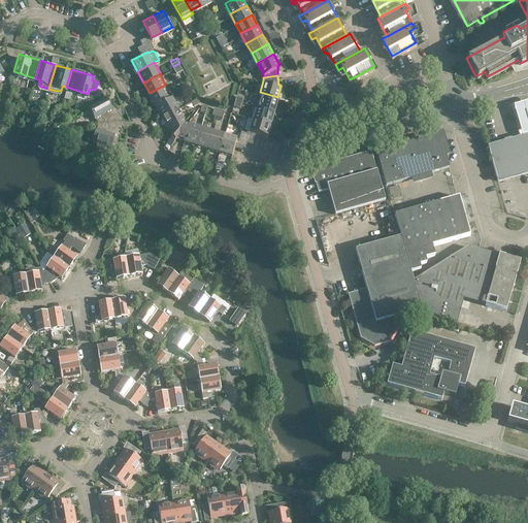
[(171,95),(165,85),(150,93),(156,104),(171,95)]
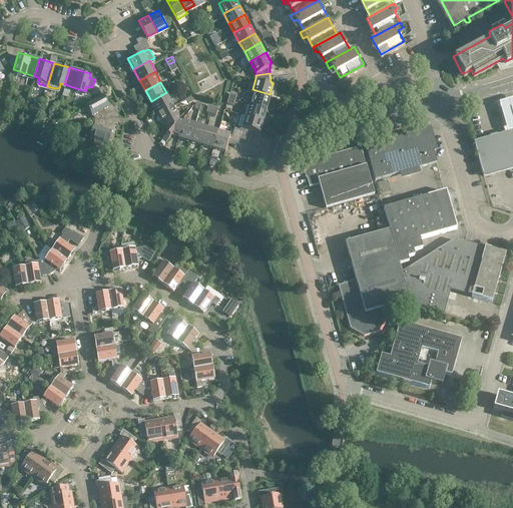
[(270,94),(252,89),(249,101),(266,106),(270,94)]
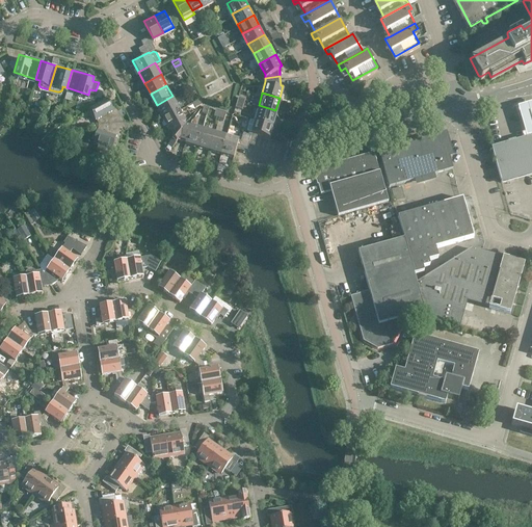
[(89,105),(99,122),(120,120),(106,96),(89,105)]
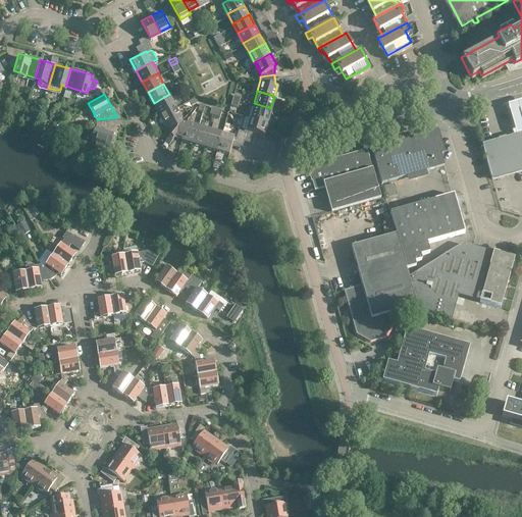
[(175,105),(169,94),(154,103),(160,113),(175,105)]
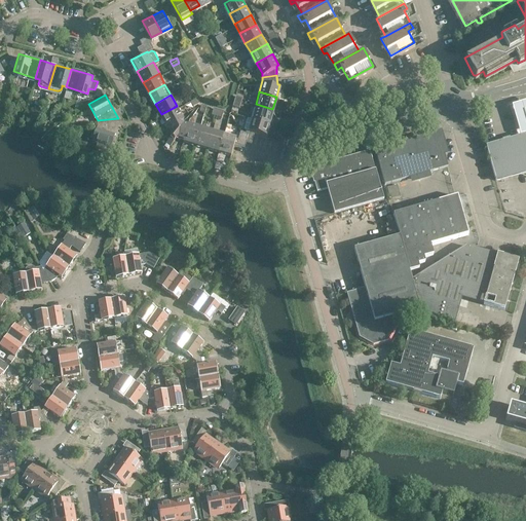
[(199,100),(196,95),(190,98),(193,103),(199,100)]
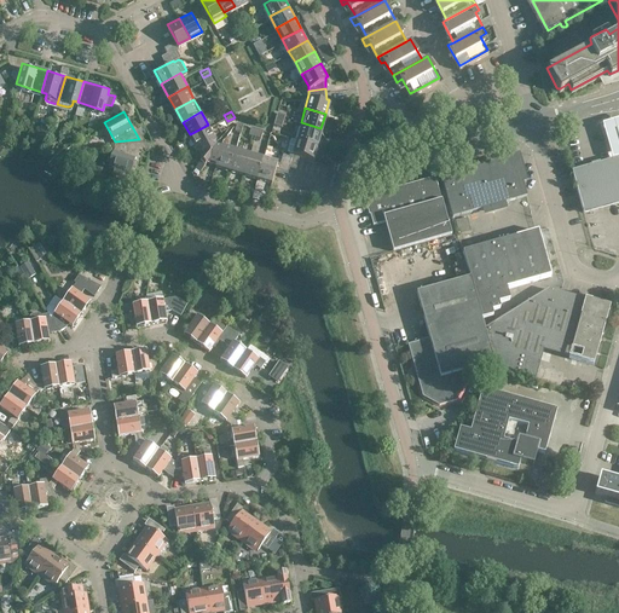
[(618,115),(602,121),(612,152),(618,150),(618,115)]
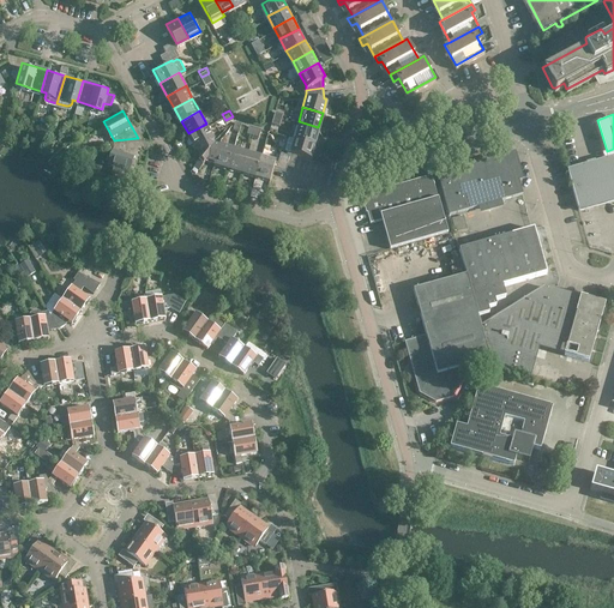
[(318,127),(299,121),(294,134),(314,140),(318,127)]
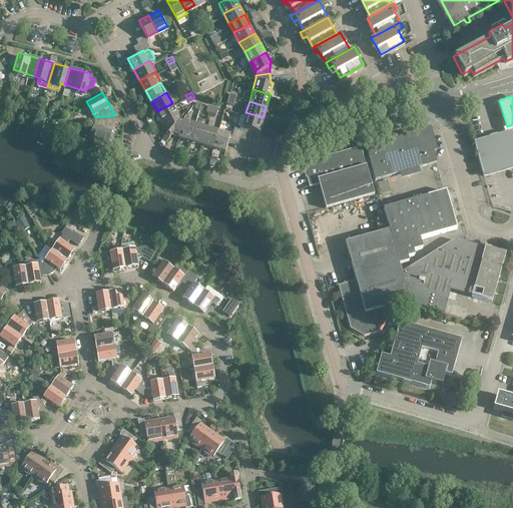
[(178,114),(172,103),(157,111),(162,122),(164,121),(176,114),(178,114)]
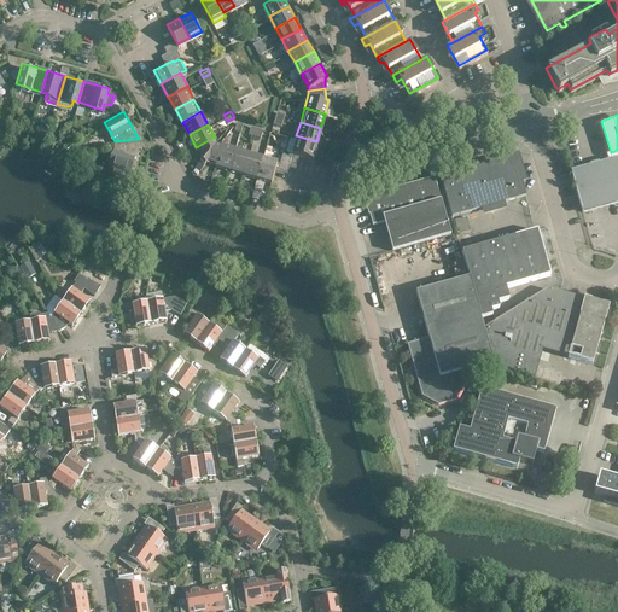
[(316,141),(296,135),(292,150),(298,151),(313,156),(316,141)]
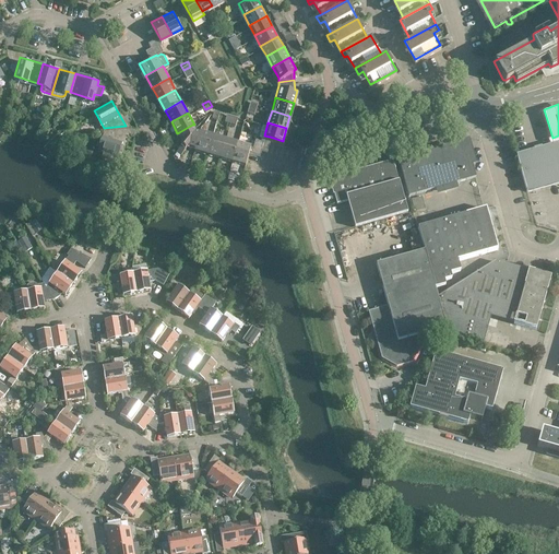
[(179,132),(182,139),(176,148),(180,151),(187,143),(194,145),(199,130),(194,129),(192,125),(179,132)]
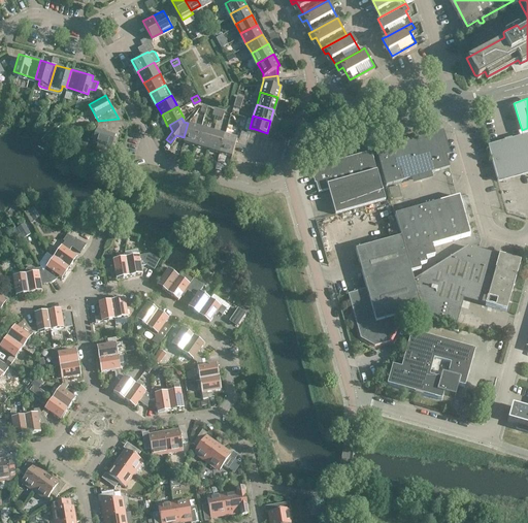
[(110,143),(119,119),(98,121),(93,138),(97,139),(96,145),(104,149),(105,142),(110,143)]
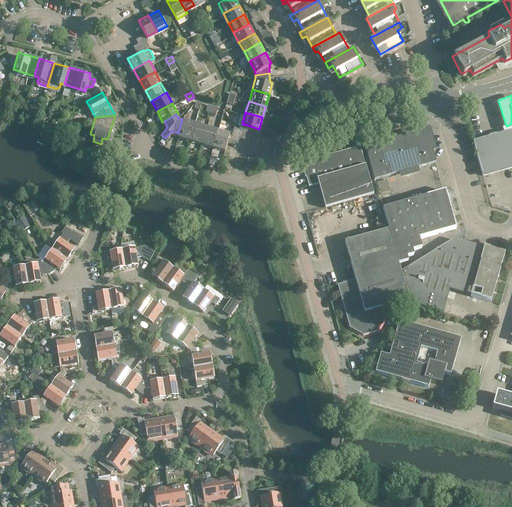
[(81,116),(73,120),(75,125),(84,120),(81,116)]
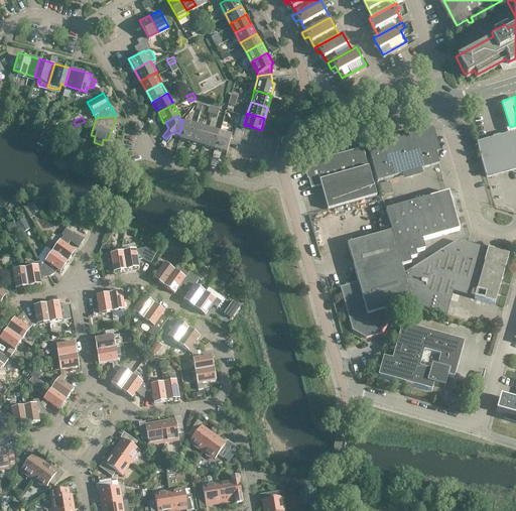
[(183,118),(183,120),(179,134),(178,136),(179,136),(179,135),(190,139),(196,122),(183,118)]
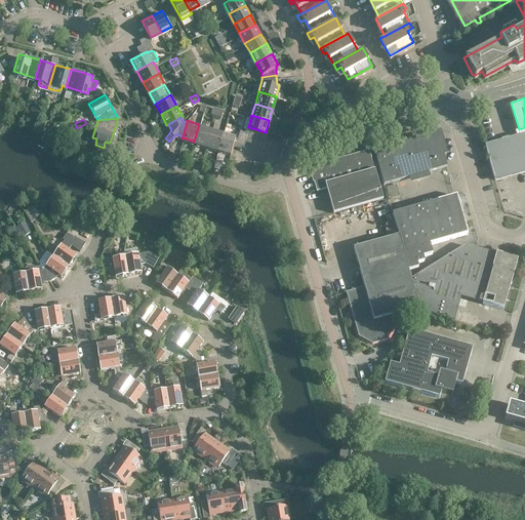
[(211,127),(199,124),(194,142),(206,145),(211,127)]
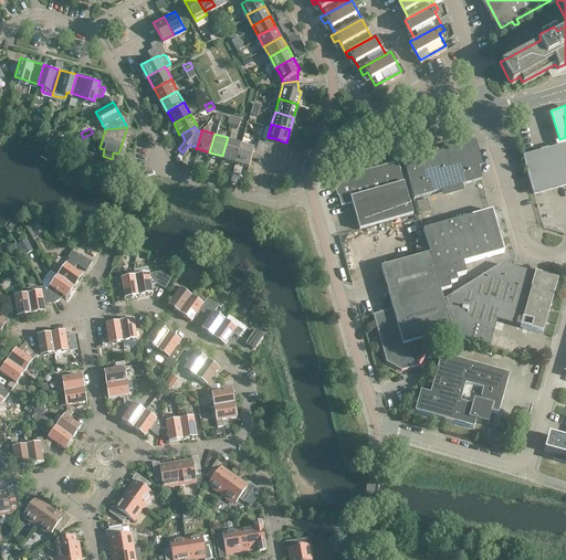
[(240,140),(228,137),(222,156),(234,160),(240,140)]
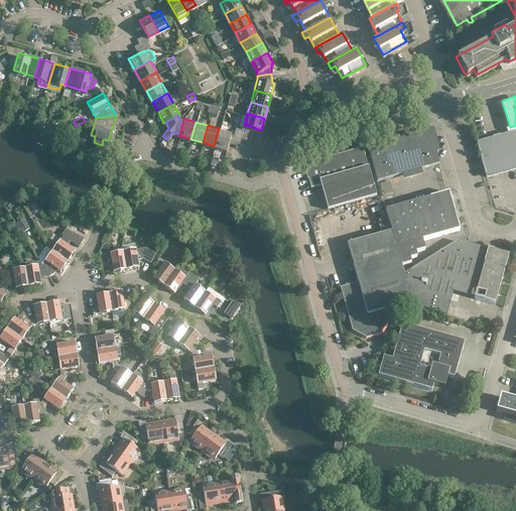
[(235,125),(233,132),(231,132),(230,137),(239,140),(241,135),(246,136),(249,126),(244,125),(243,127),(235,125)]
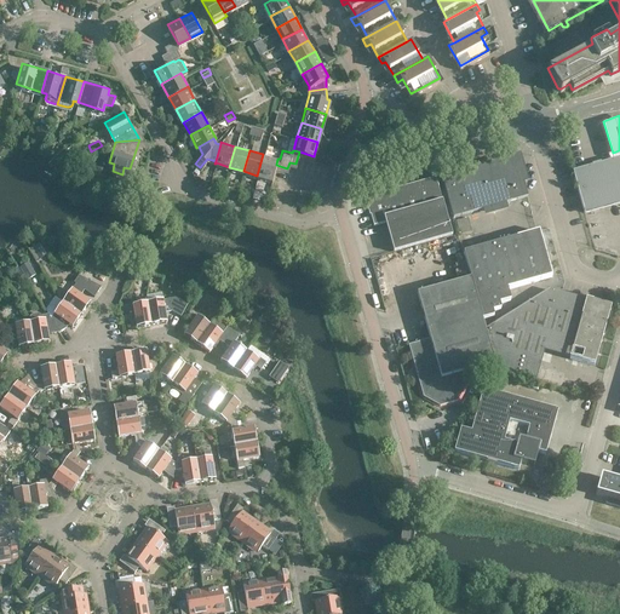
[(527,191),(516,150),(441,171),(453,213),(527,191)]
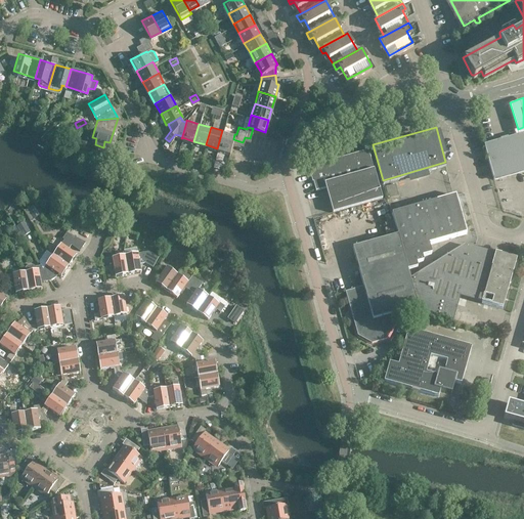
[(234,134),(222,130),(217,148),(229,152),(233,139),(234,134)]
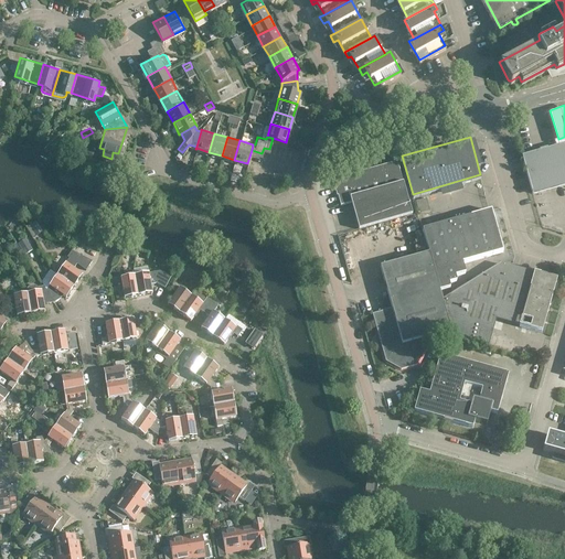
[(564,141),(522,154),(532,189),(564,179),(564,141)]
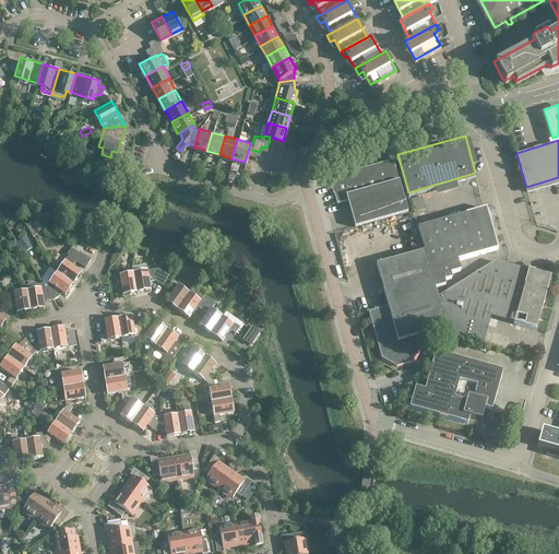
[(407,208),(392,155),(329,174),(336,200),(347,197),(355,223),(407,208)]
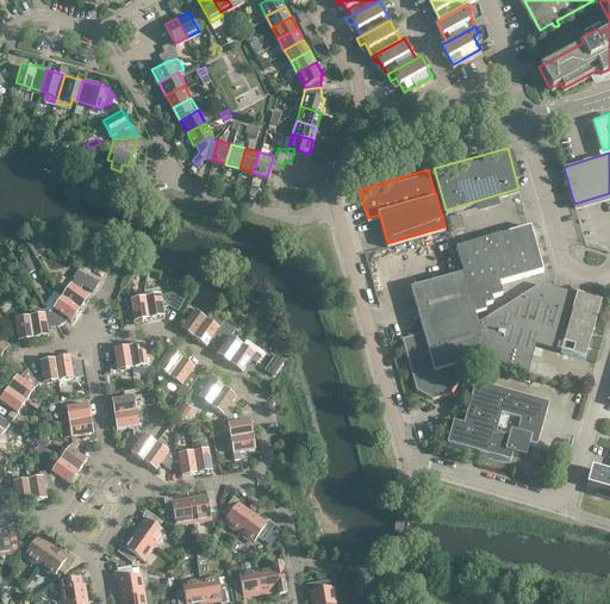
[(291,197),(296,198),(299,199),(302,191),(303,187),(294,185),(291,197)]
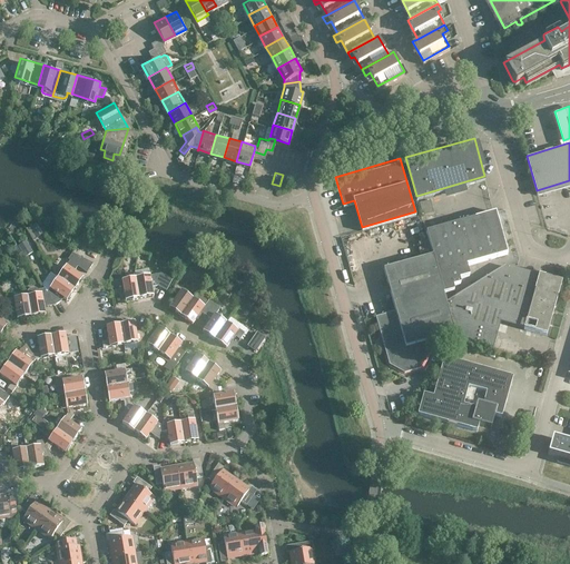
[(418,198),(421,210),(432,207),(429,195),(418,198)]
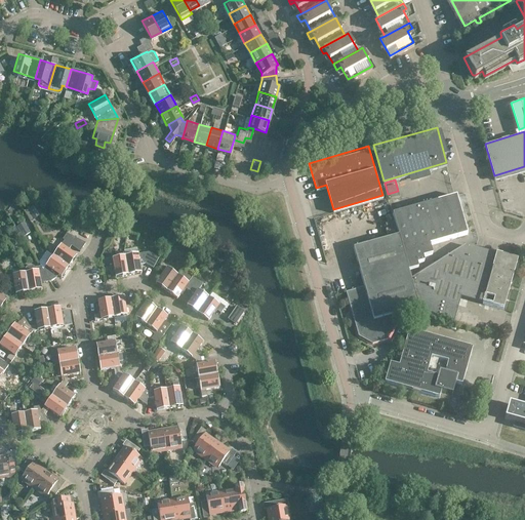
[(456,192),(455,192),(392,209),(398,232),(408,267),(417,264),(416,260),(423,257),(422,253),(432,250),(429,241),(467,230),(459,204),(458,201),(456,192)]
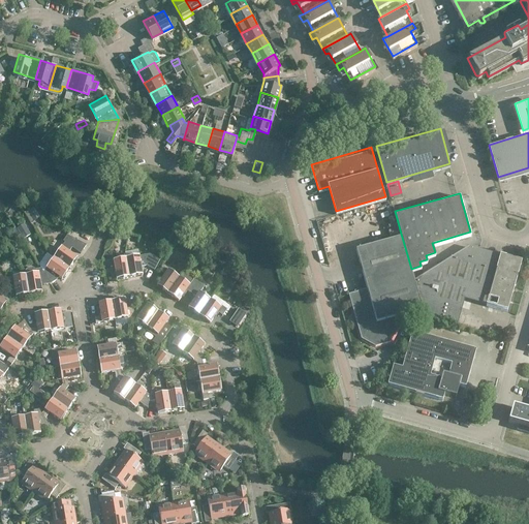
[(27,208),(23,208),(30,219),(38,213),(33,205),(27,208)]
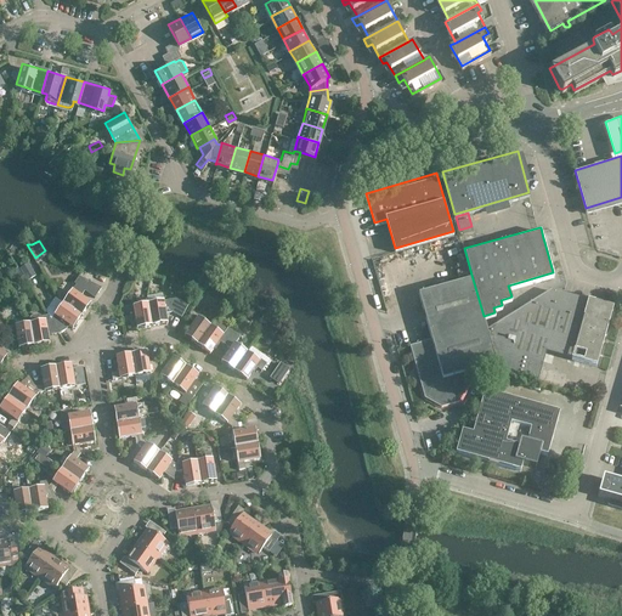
[(27,260),(20,265),(27,276),(34,271),(27,260)]
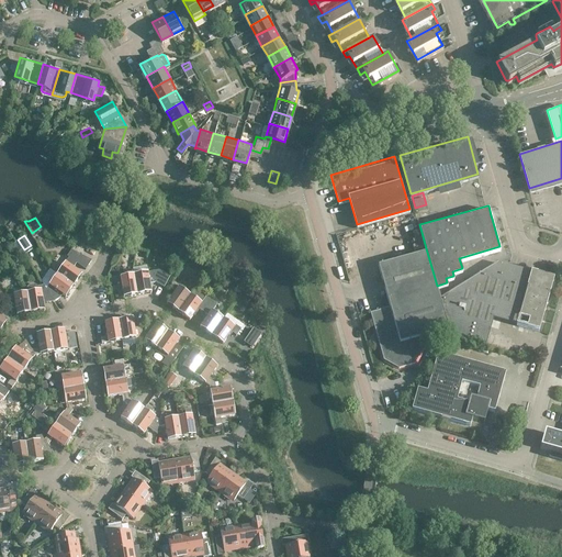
[(15,238),(10,242),(15,252),(22,248),(15,238)]
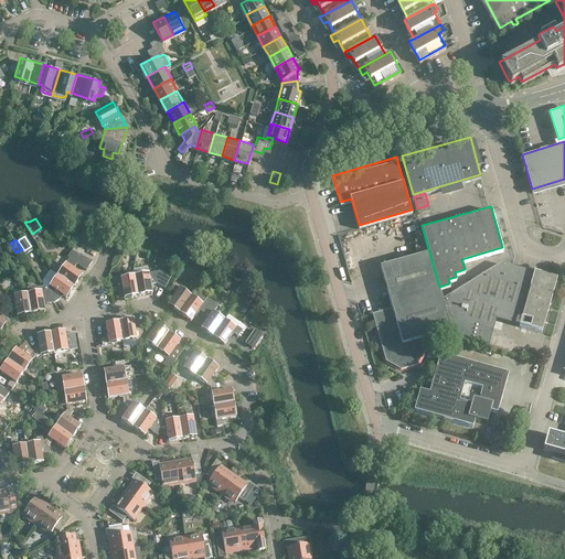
[(67,254),(68,255),(57,270),(74,282),(82,271),(73,265),(76,259),(86,266),(92,257),(71,248),(67,254)]
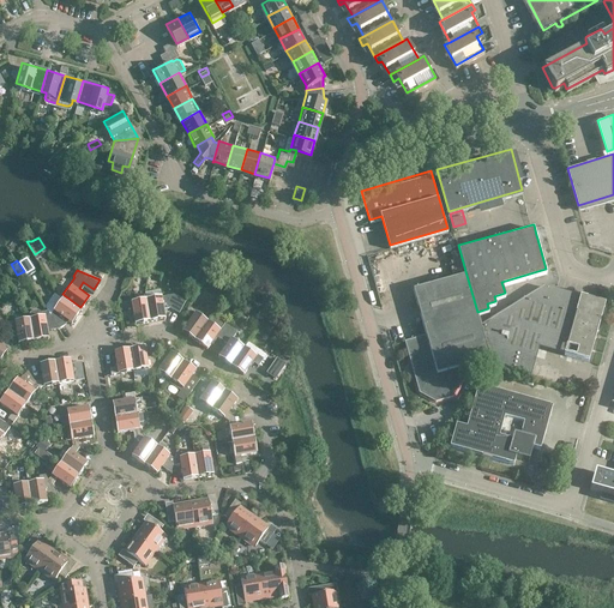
[(477,312),(465,271),(413,286),(425,331),(404,337),(419,389),(435,397),(452,392),(462,375),(458,363),(489,355),(480,321),(477,312)]
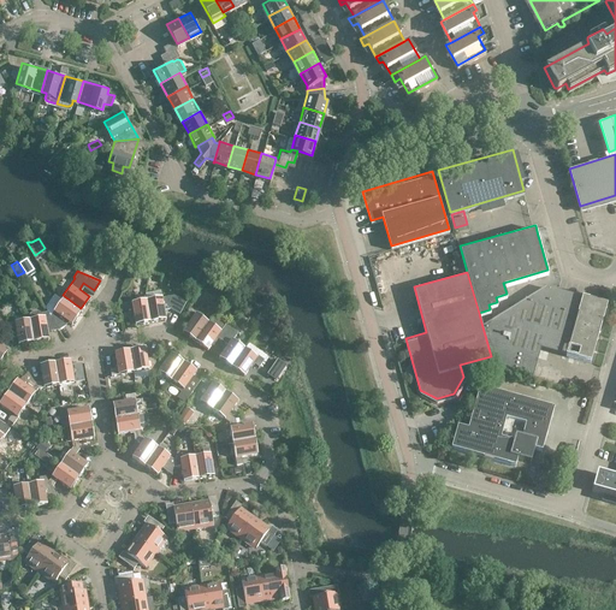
[(545,283),(481,323),(491,356),(492,362),(532,374),(532,373),(531,373),(539,342),(566,350),(566,351),(590,359),(602,317),(605,301),(606,301),(581,294),(580,297),(554,289),(555,285),(545,283)]
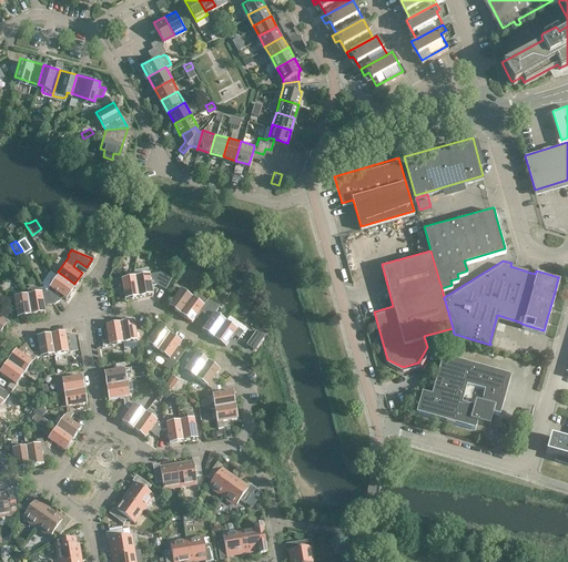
[(134,266),(135,273),(139,293),(152,290),(151,282),(158,281),(165,285),(172,275),(160,268),(149,271),(148,264),(134,266)]
